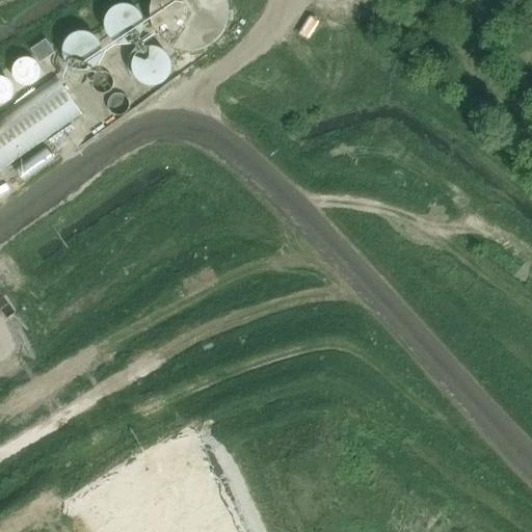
[(227,20),(228,14),(227,5),(224,0),(149,0),(148,7),(147,14),(148,22),(150,29),(155,37),(160,43),(165,48),(175,52),(184,53),(190,53),(196,52),(205,50),(212,45),(217,40),(220,35),(224,26),(227,20)]
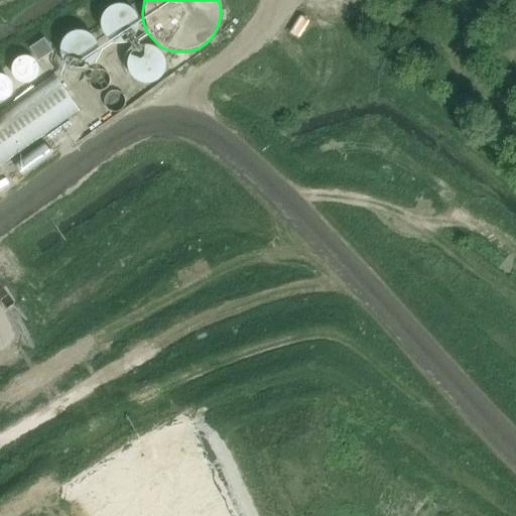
[(139,30),(140,23),(139,15),(137,12),(134,9),(127,5),(124,4),(118,4),(115,5),(111,7),(107,10),(103,16),(102,23),(103,30),(107,36),(110,39),(114,41),(118,42),(122,42),(129,40),(132,39),(135,36),(139,30)]
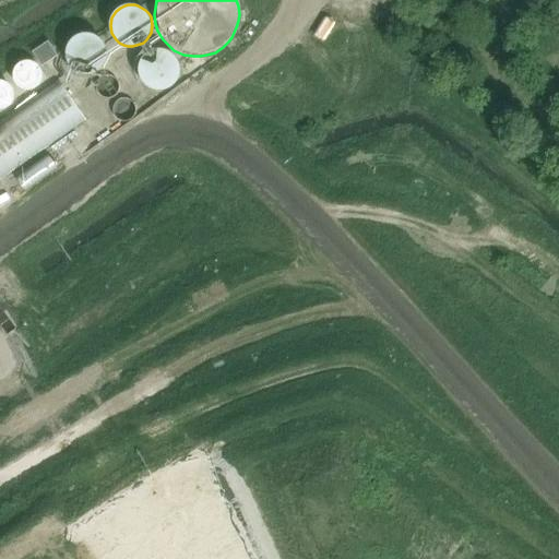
[(107,61),(109,52),(107,45),(106,42),(103,37),(95,33),(91,32),(85,32),(82,33),(78,35),(72,39),(69,46),(68,54),(69,60),(72,67),(76,70),(80,72),(84,73),(90,74),(96,72),(99,70),(104,67),(107,61)]
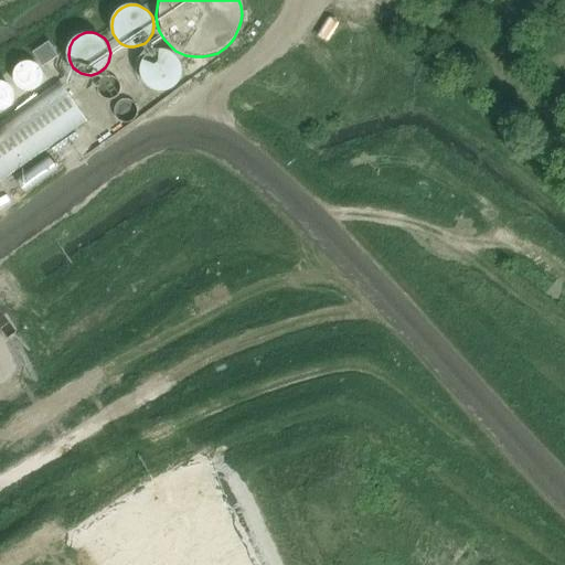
[(51,49),(48,44),(35,53),(44,65),(56,56),(51,49)]
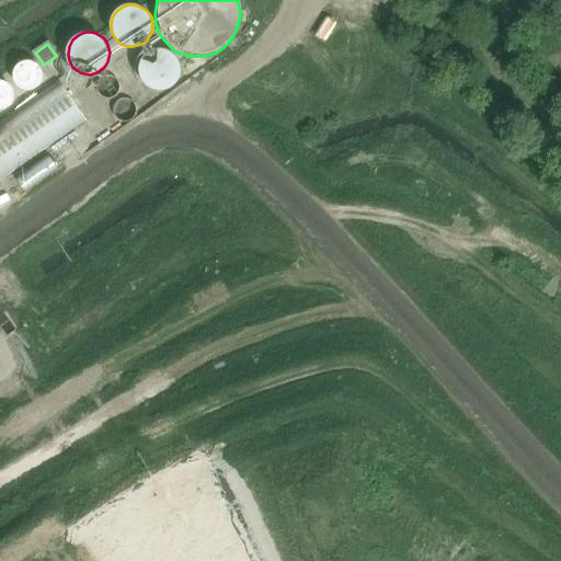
[(179,79),(180,70),(179,63),(176,59),(173,55),(165,50),(162,49),(157,50),(152,50),(148,53),(144,57),(139,64),(138,71),(139,78),(144,84),(148,88),(151,90),(156,91),(160,92),(168,90),(171,88),(174,84),(179,79)]
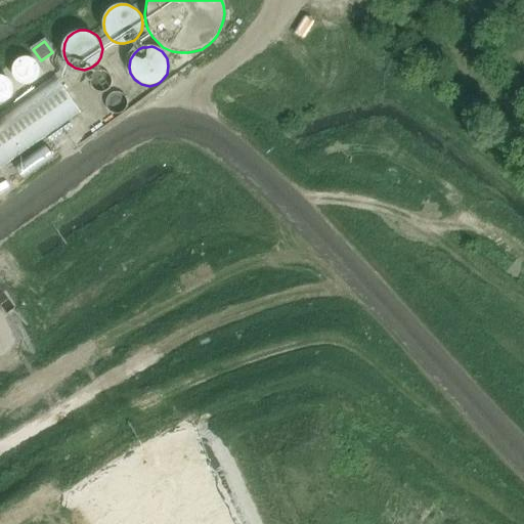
[(54,76),(52,77),(0,114),(0,169),(81,113),(54,76)]
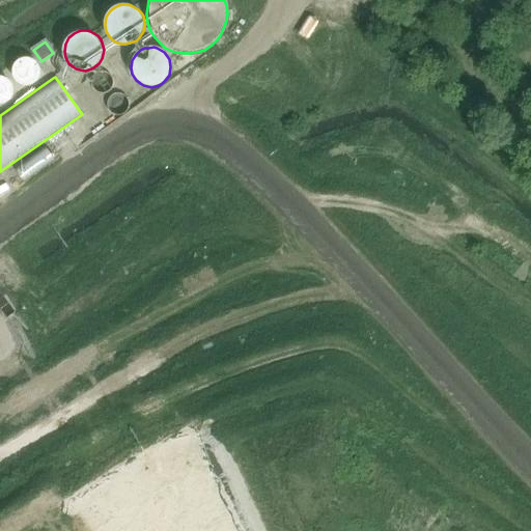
[(3,98),(20,101),(24,80),(7,77),(3,98)]
